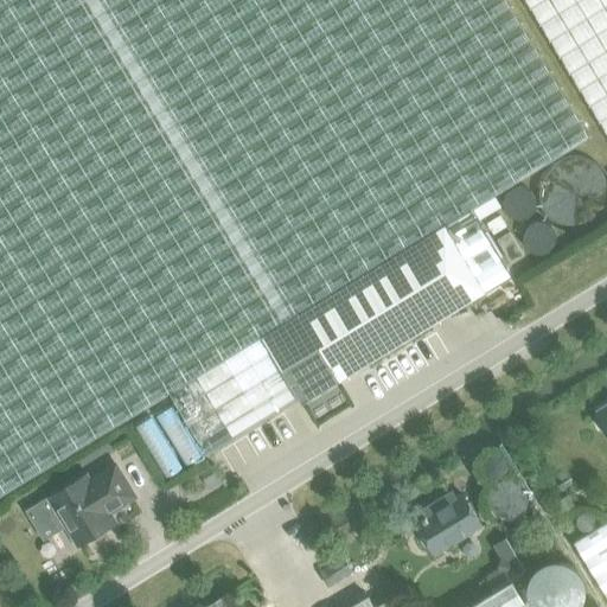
[(0,0),(0,497),(170,394),(446,227),(472,210),(590,138),(506,0),(0,0)]
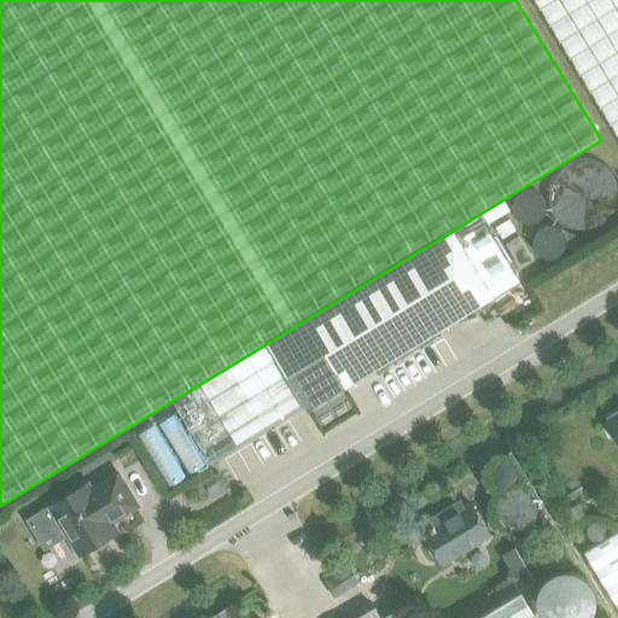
[(617,0),(535,0),(617,135),(617,0)]
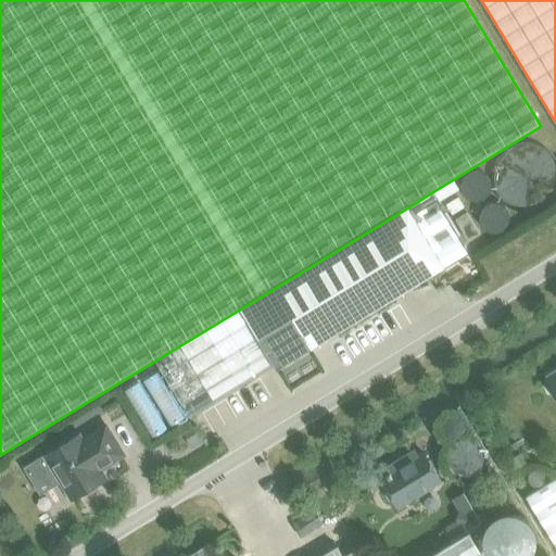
[(504,161),(500,169),(498,180),(500,190),(505,199),(513,206),(521,211),(532,212),(544,210),(553,203),(555,199),(555,159),(551,153),(541,148),(530,147),(520,149),(512,153),(504,161)]
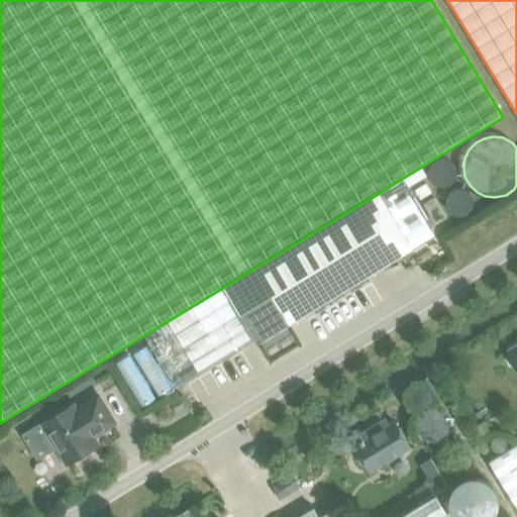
[(442,190),(446,189),(450,187),(453,184),(455,180),(455,175),(454,171),(452,168),(448,165),(444,163),(440,163),(435,165),(432,168),(430,171),(429,176),(429,180),(431,184),(434,187),(438,189),(442,190)]
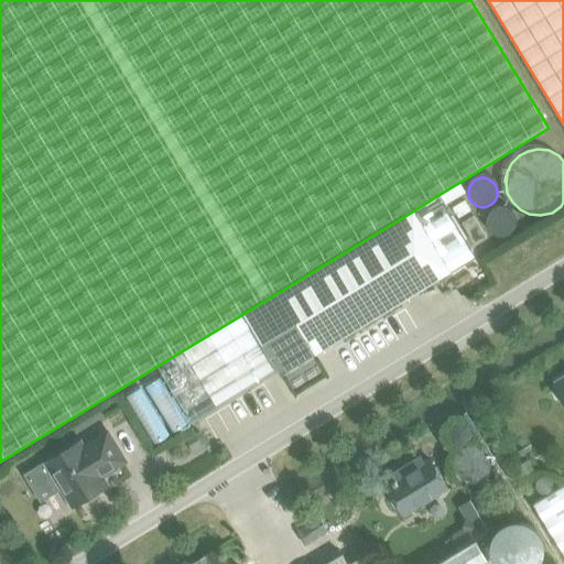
[(475,256),(438,195),(414,210),(158,366),(192,422),(279,370),(281,373),(475,256)]
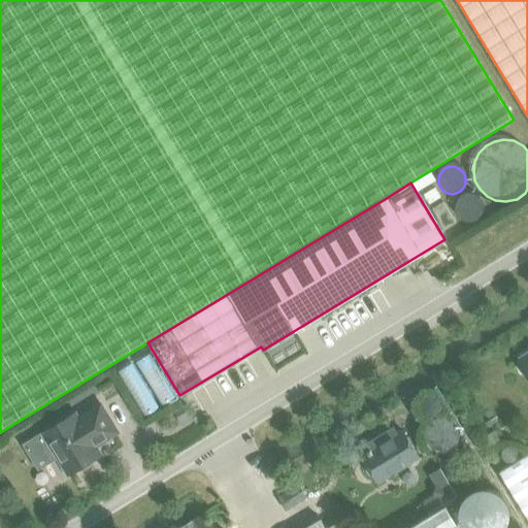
[(425,196),(426,198),(427,198),(429,199),(431,198),(432,197),(433,196),(434,194),(434,193),(433,191),(432,190),(431,189),(429,188),(428,188),(426,189),(425,190),(424,192),(424,193),(424,195),(425,196)]
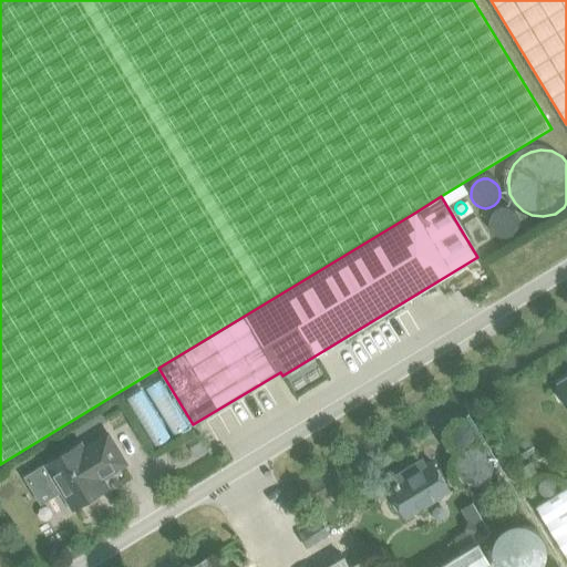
[(498,237),(503,238),(507,238),(512,236),(515,234),(517,229),(518,225),(518,219),(516,215),(513,212),(508,209),(503,209),(498,210),(494,213),(491,217),(490,222),(490,226),(491,230),(494,235),(498,237)]
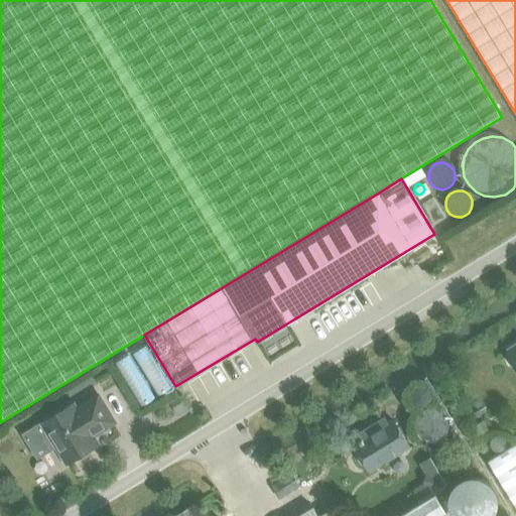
[(435,225),(445,218),(433,198),(423,204),(435,225)]
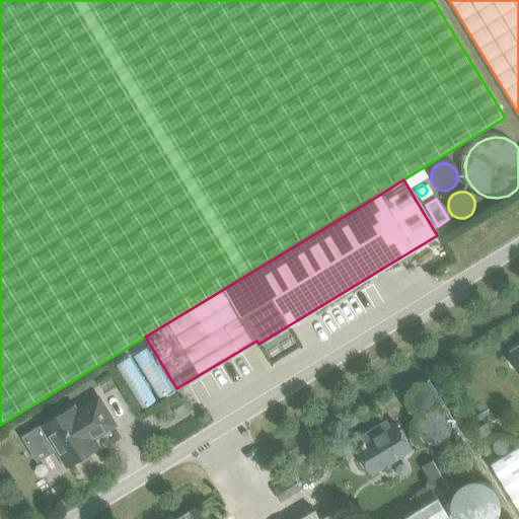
[(142,396),(147,394),(151,391),(153,387),(154,382),(154,377),(151,372),(148,369),(143,367),(138,367),(133,368),(129,370),(127,374),(125,378),(125,383),(126,388),(129,392),(132,394),(137,396),(142,396)]
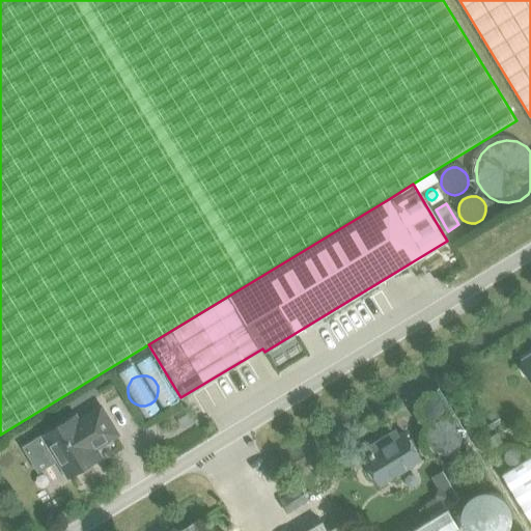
[(45,434),(23,447),(38,473),(61,459),(61,460),(60,465),(64,471),(68,472),(71,476),(99,458),(92,448),(115,434),(101,410),(78,423),(74,417),(46,435),(45,434)]
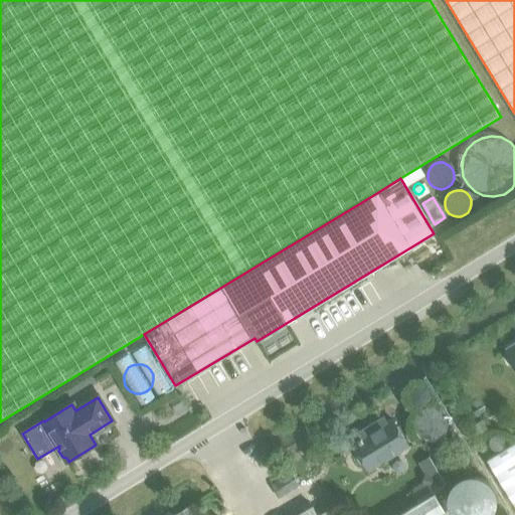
[(369,470),(408,446),(392,419),(379,427),(375,422),(355,436),(358,440),(353,444),(357,450),(354,455),(360,464),(365,464),(369,470)]
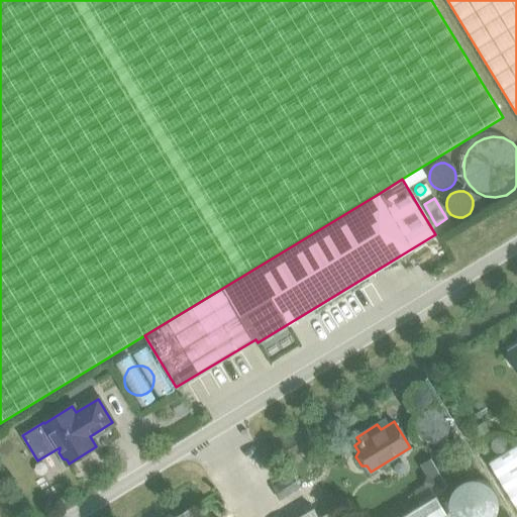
[(516,444),(490,461),(516,507),(516,444)]
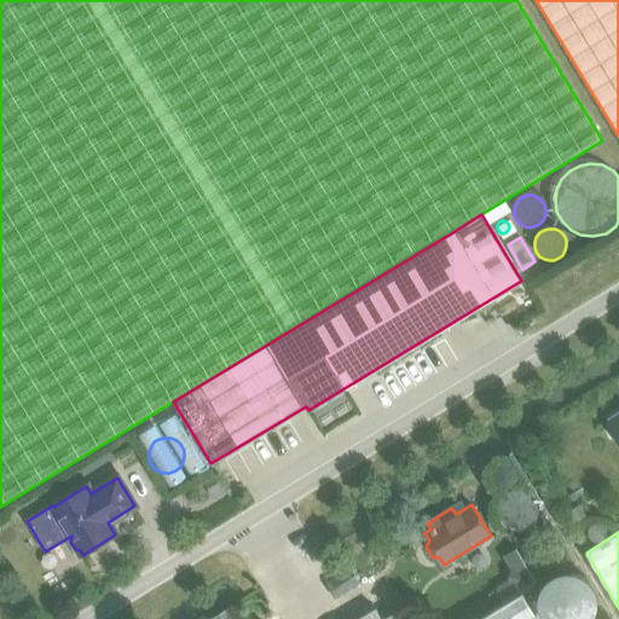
[(328,585),(337,600),(360,584),(351,570),(328,585)]
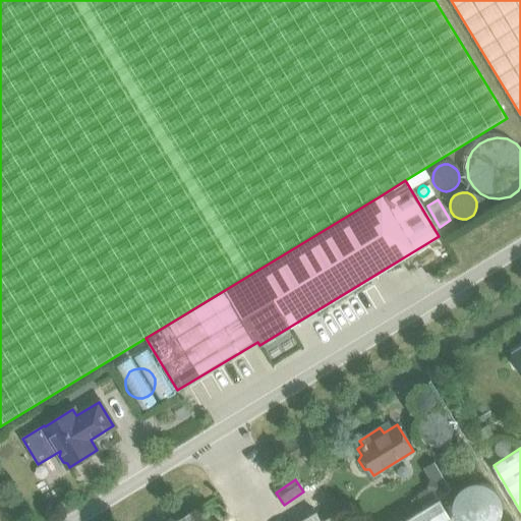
[(451,520),(439,499),(401,520),(451,520)]
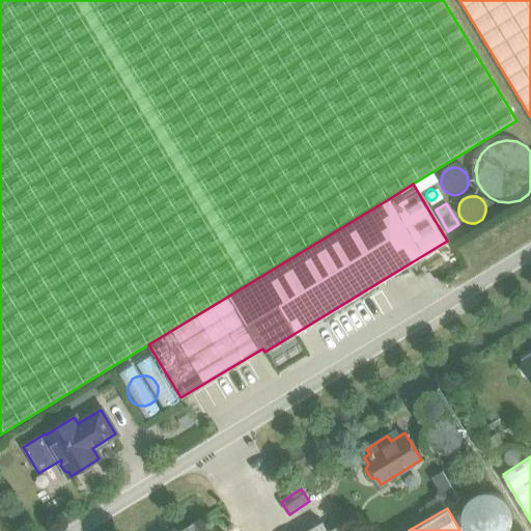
[(348,530),(342,520),(327,529),(320,520),(301,530),(348,530)]
